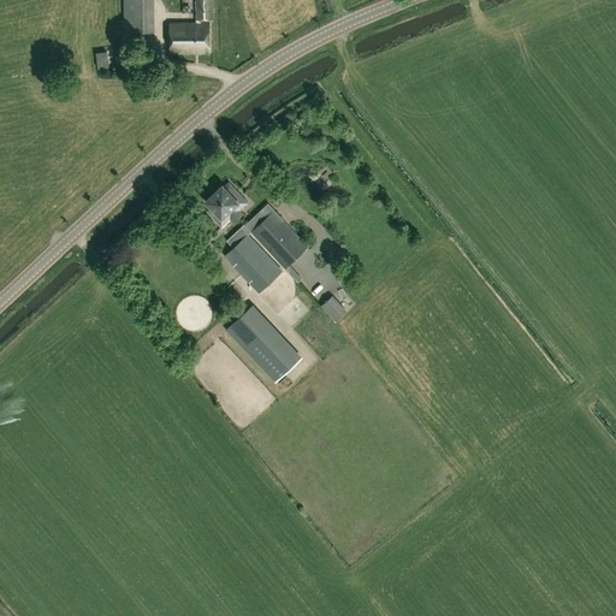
[(125,0),(125,30),(153,30),(152,0),(125,0)]
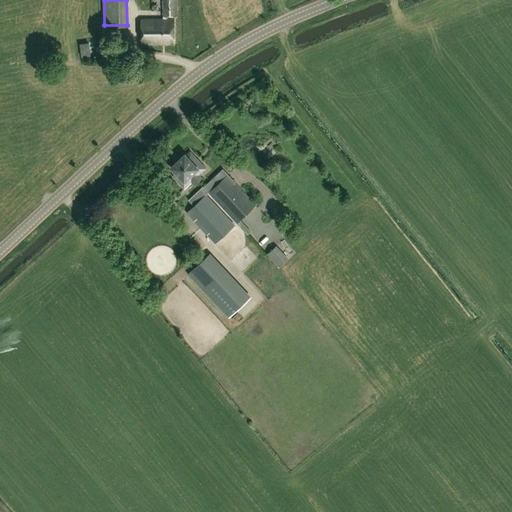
[(167,16),(175,16),(178,15),(177,0),(163,0),(164,16),(167,16)]
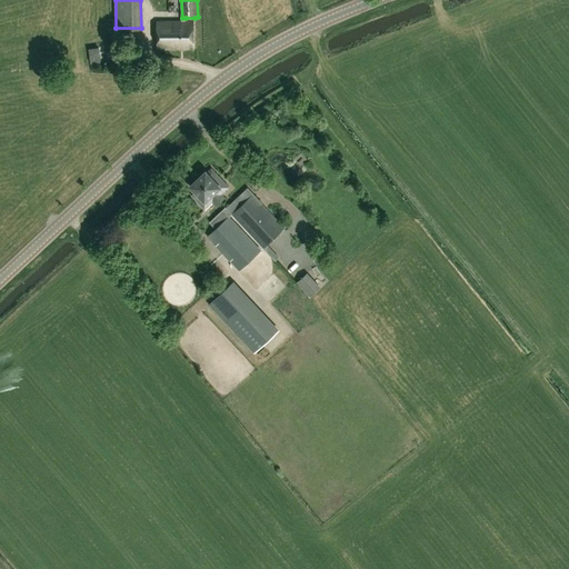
[(195,20),(187,20),(186,18),(182,18),(182,21),(158,21),(158,49),(195,48),(195,20)]
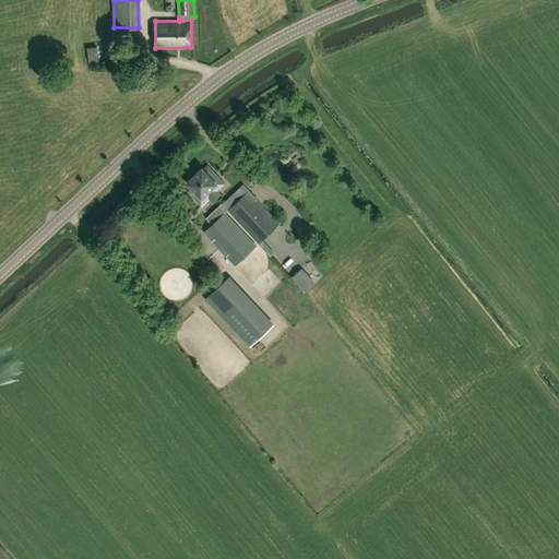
[(292,165),(295,171),(302,167),(298,161),(292,165)]
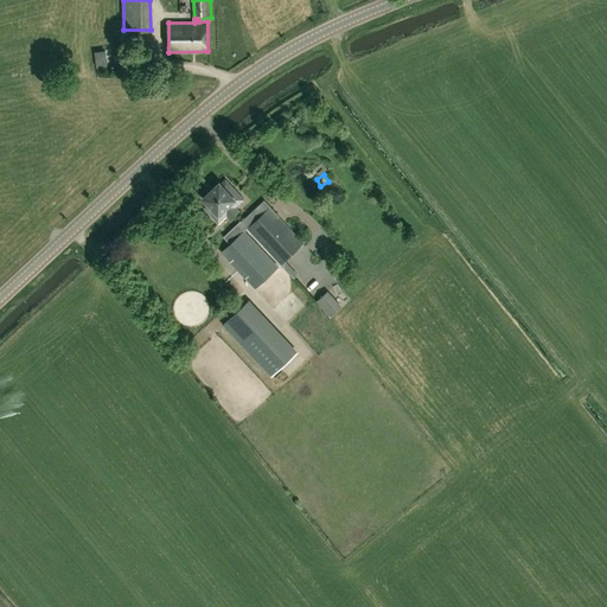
[(211,190),(235,215),(240,211),(236,206),(244,199),(225,179),(221,184),(219,181),(211,190)]
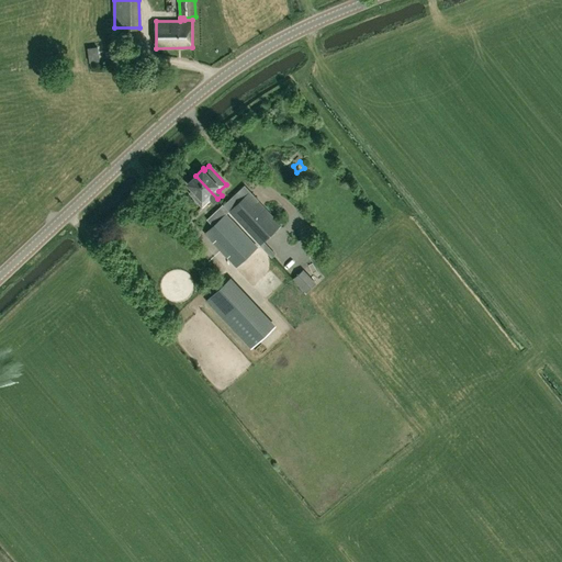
[(213,203),(217,199),(195,176),(188,183),(195,190),(191,194),(202,206),(210,199),(213,203)]
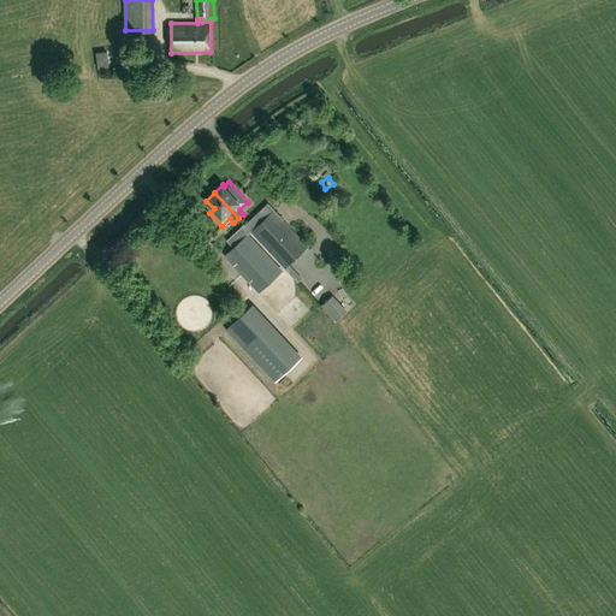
[(285,268),(308,247),(268,205),(246,226),(252,231),(285,268)]
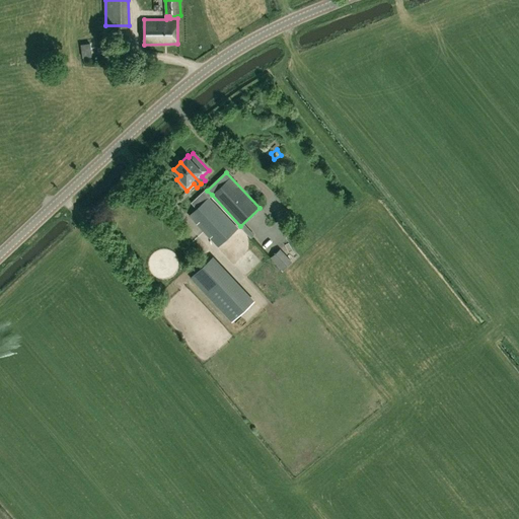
[(218,246),(237,229),(208,198),(189,215),(218,246)]
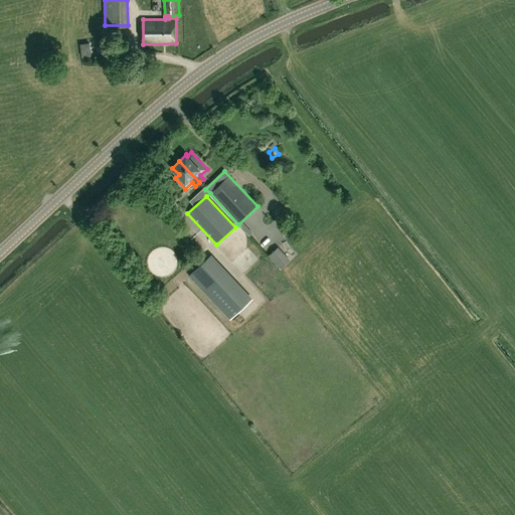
[(230,319),(253,298),(212,253),(189,275),(230,319)]
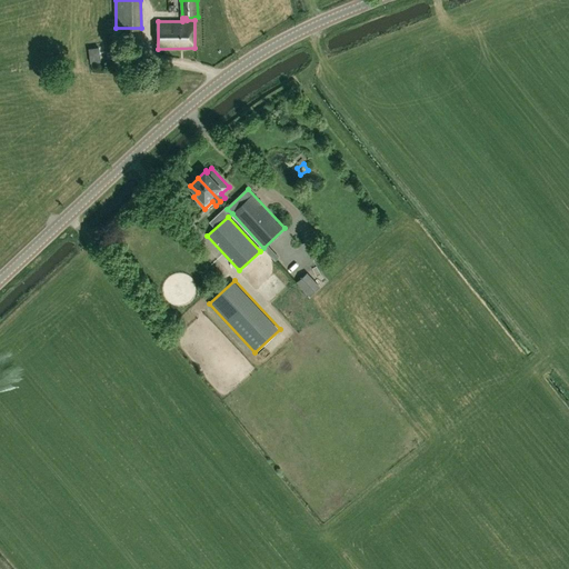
All buildings are outlined.
